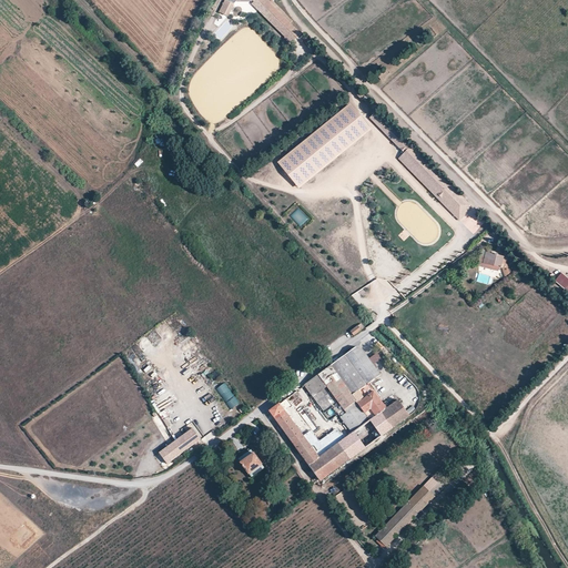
[(225,13),(231,1),(229,0),(224,0),(220,10),(225,13)]
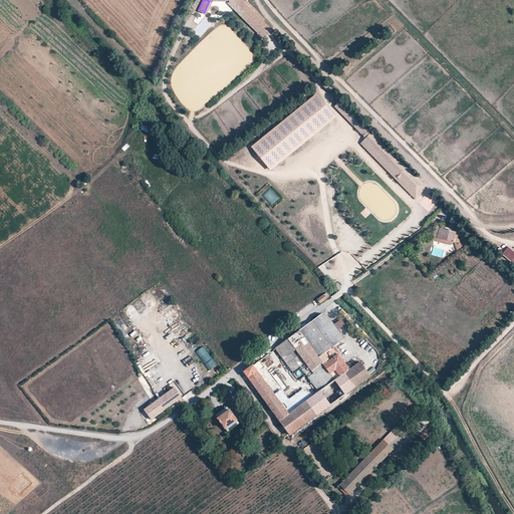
[(267,24),(243,0),(235,0),(263,28),(267,24)]
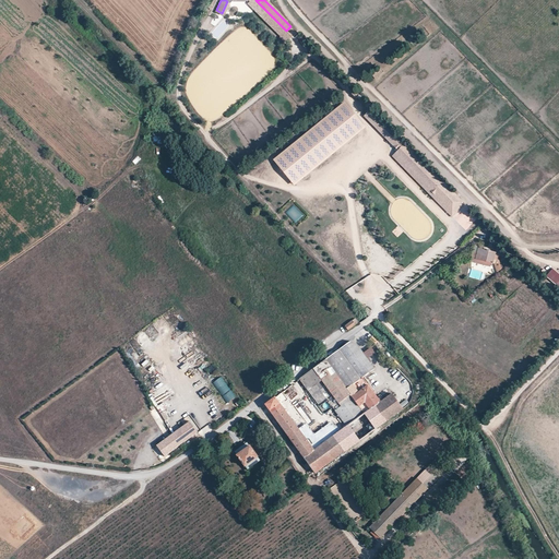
[(224,14),(230,2),(227,1),(222,13),(224,14)]
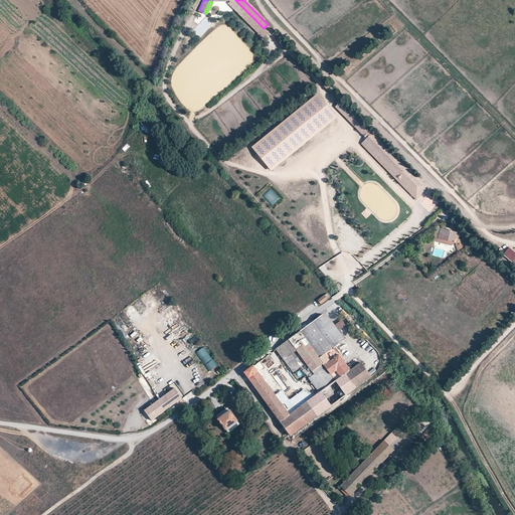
[(180,60),(185,51),(180,48),(175,57),(180,60)]
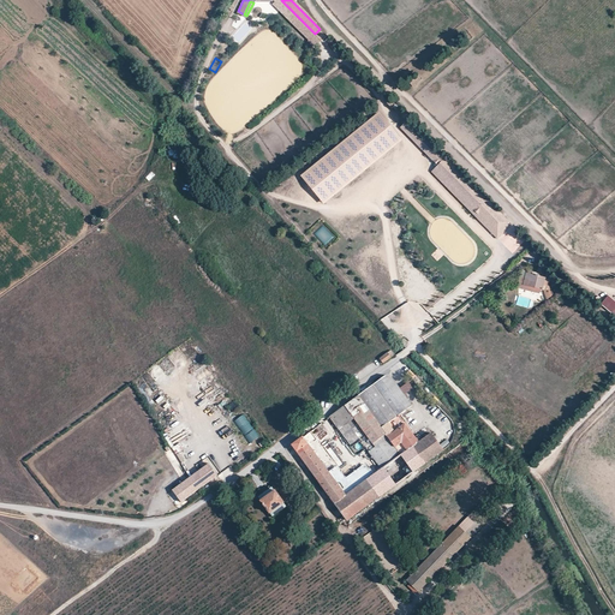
[(402,141),(380,112),(302,174),(324,203),(402,141)]
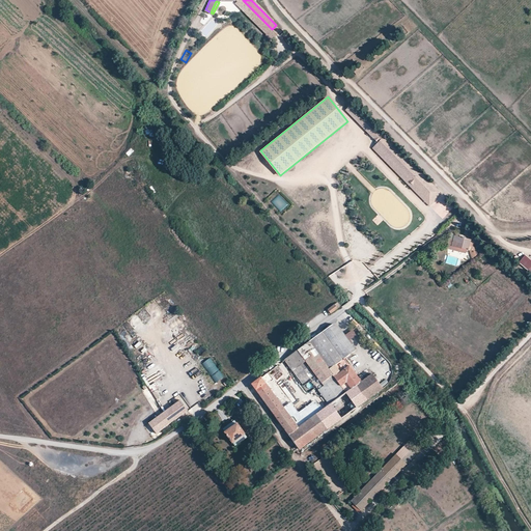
[(442,193),(353,103),(345,110),(378,143),(372,148),(429,205),(442,193)]
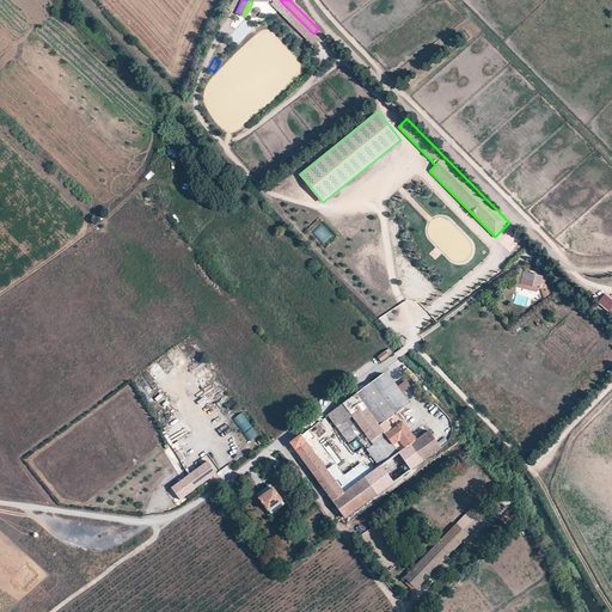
[(322,225),(313,232),(323,244),(331,237),(322,225)]
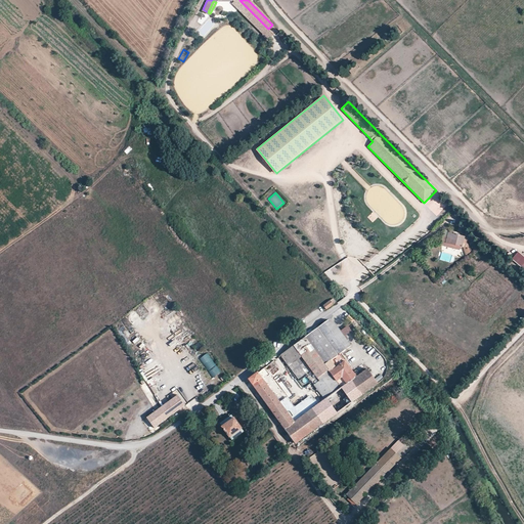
[(441,245),(461,250),(462,246),(446,242),(448,232),(453,233),(454,230),(446,229),(444,231),(441,245)]
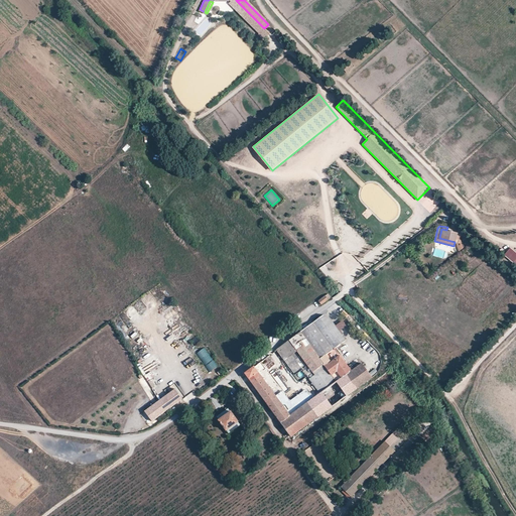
[(464,248),(461,240),(462,234),(446,230),(441,229),(439,238),(455,242),(456,243),(459,251),(464,248)]
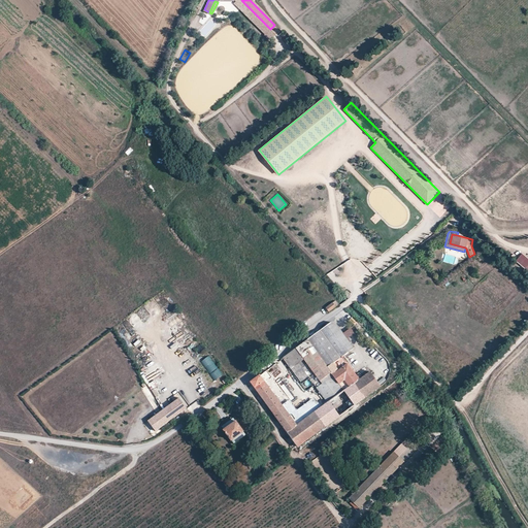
[(527,259),(522,254),(517,261),(527,270),(527,259)]
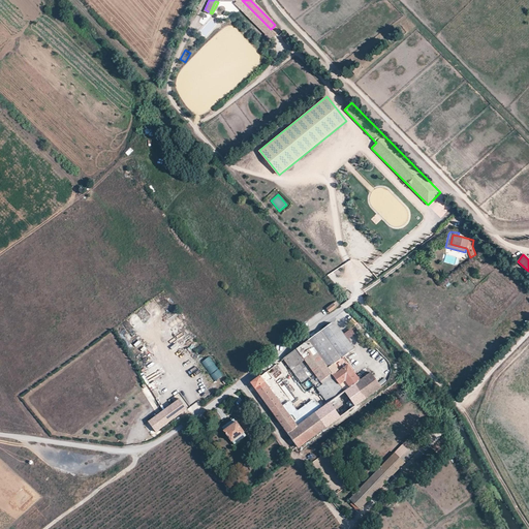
[(328,308),(331,312),(340,305),(337,301),(333,304),(328,308)]
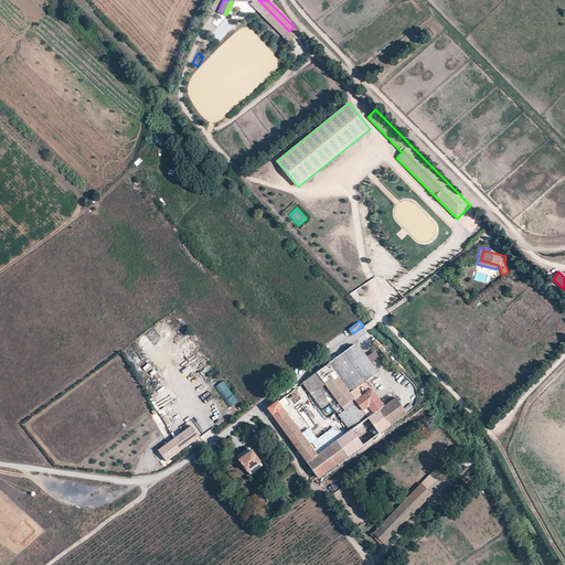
[(354,345),(330,363),(351,392),(366,381),(379,372),(372,362),(368,356),(360,345),(354,345)]
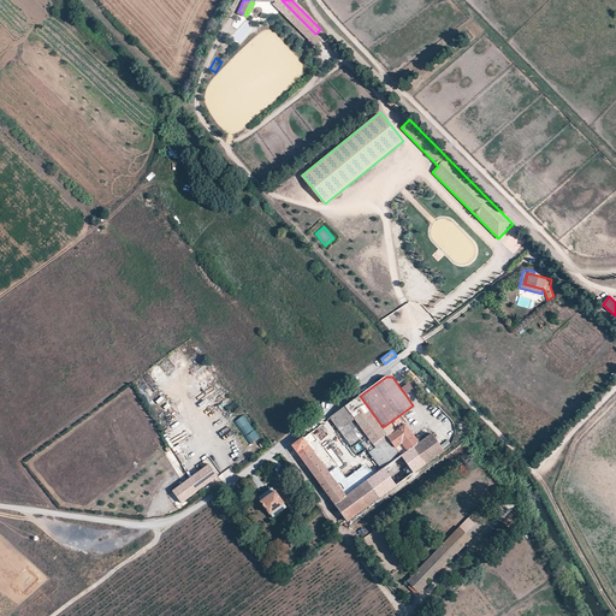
[(401,389),(406,395),(416,386),(412,380),(401,389)]
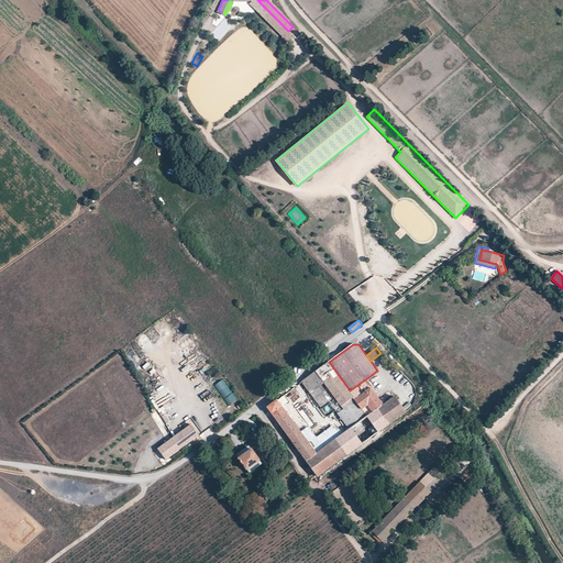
[(349,429),(368,416),(355,398),(350,390),(329,362),(301,382),(326,415),(333,408),(335,410),(340,418),(349,429)]
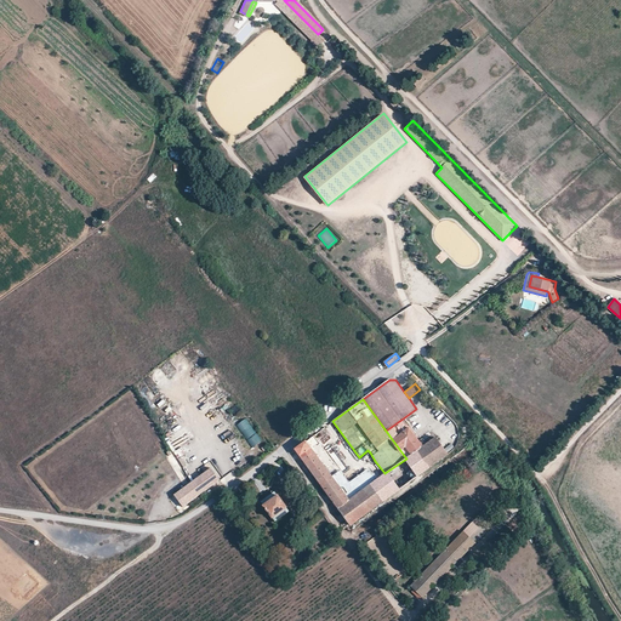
[(237,404),(231,410),(237,416),(243,409),(237,404)]
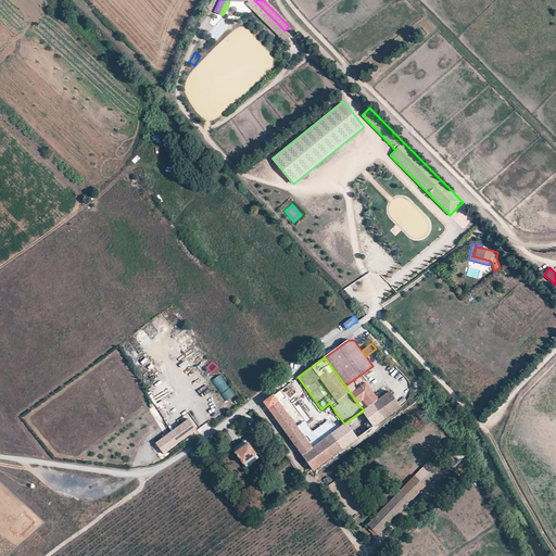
[(212,380),(225,401),(235,395),(222,375),(212,380)]
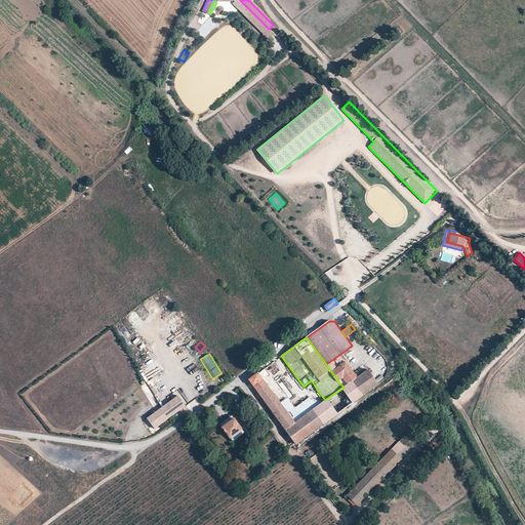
[(357,377),(340,354),(326,364),(331,371),(344,388),(352,381),(357,377)]
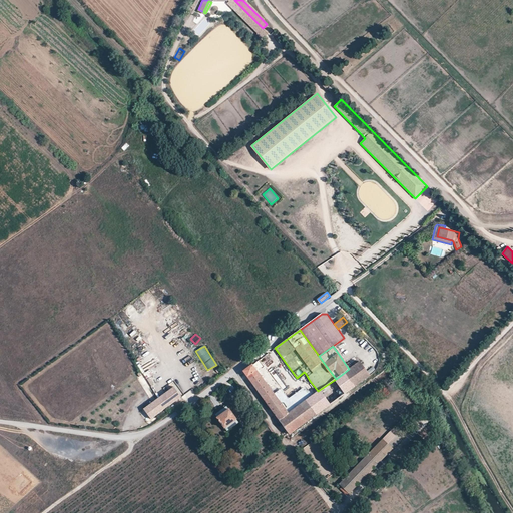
[(187,366),(194,361),(192,357),(185,361),(187,366)]
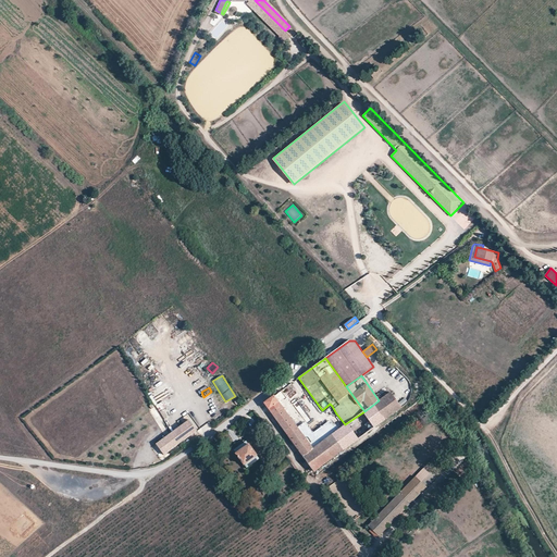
[(264,404),(287,435),(298,428),(297,426),(280,403),(287,397),(282,391),(264,404)]
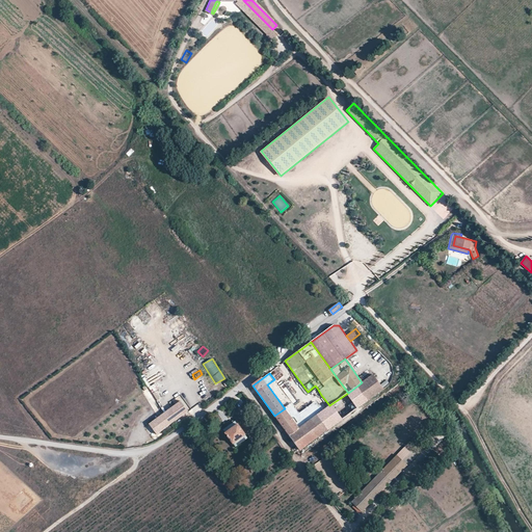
[(356,387),(368,402),(383,390),(383,389),(373,374),(362,382),(356,387)]
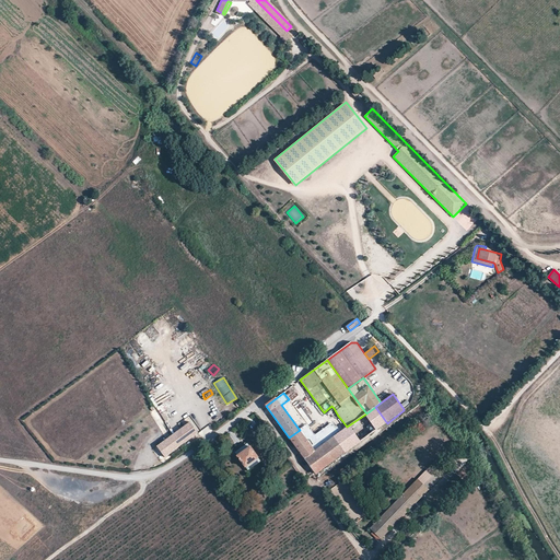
[(334,436),(346,453),(387,423),(375,407),(366,413),(347,427),(334,436)]
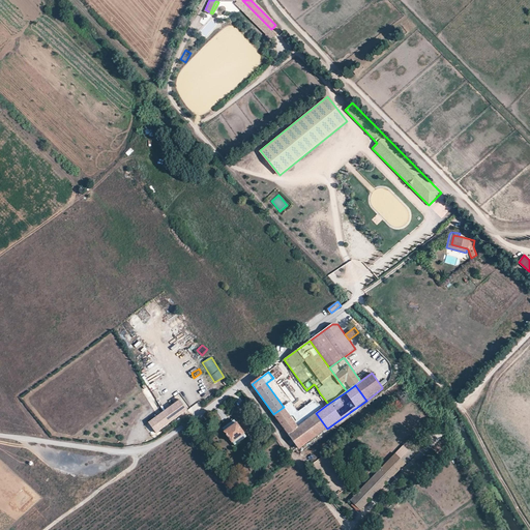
[(284,407),(298,427),(316,413),(328,404),(320,393),(296,411),(290,401),(283,406),(284,407)]
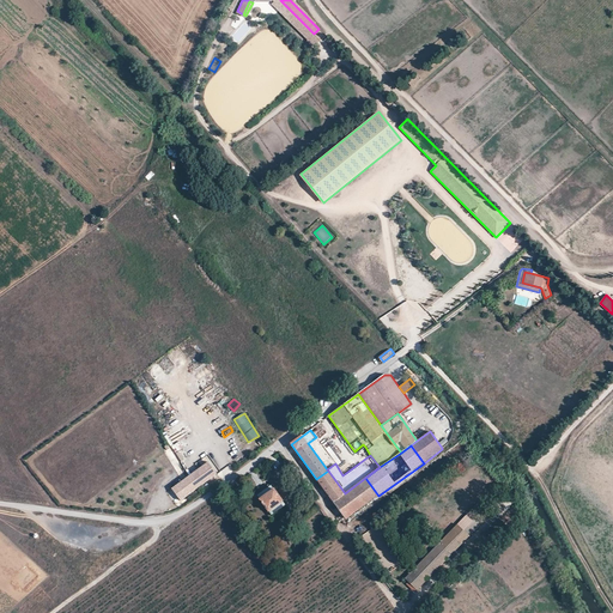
[(173,490),(181,502),(217,474),(208,462),(173,490)]
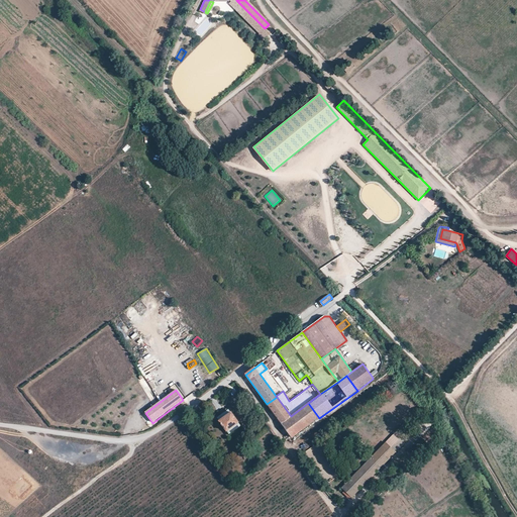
[(267,404),(291,438),(319,418),(308,403),(291,416),(277,397),(267,404)]
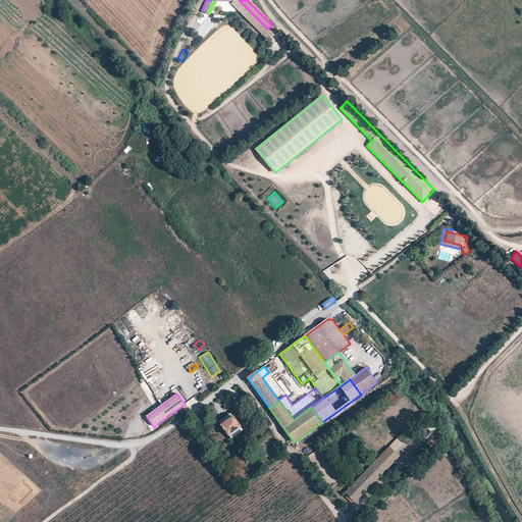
[(219,422),(231,438),(244,430),(230,413),(219,422)]
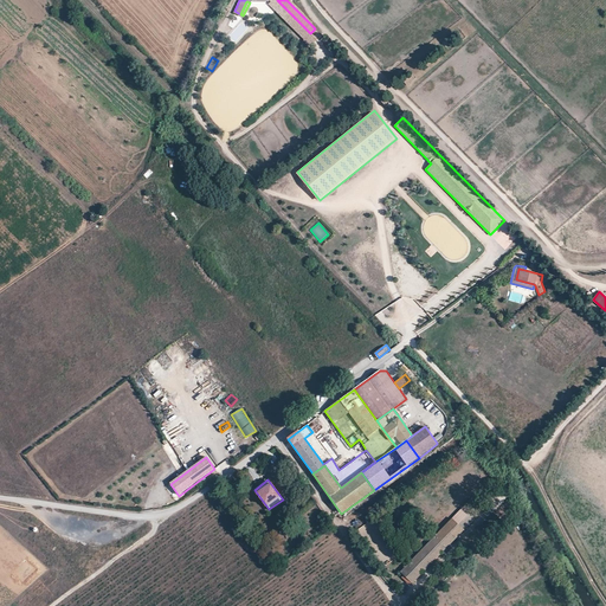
[(481,511),(469,501),(453,517),(465,528),(481,511)]
